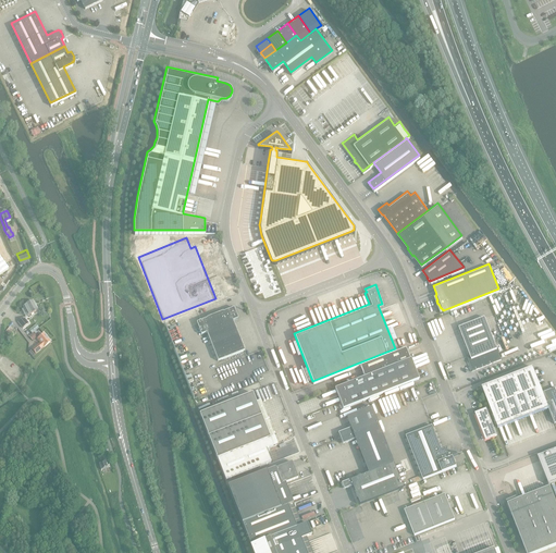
[(36,307),(34,302),(31,297),(22,302),(23,305),(21,306),(25,314),(36,307)]
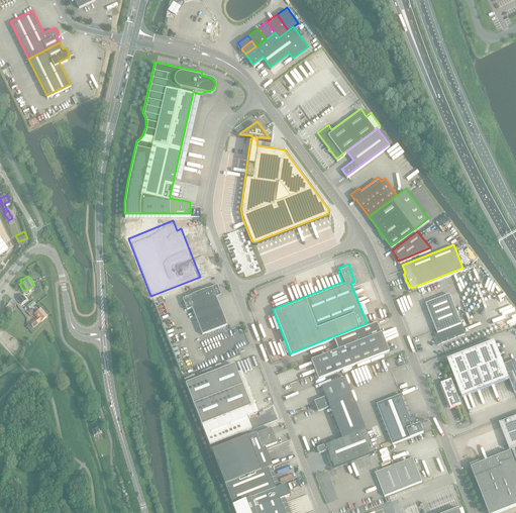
[(201,331),(226,322),(215,294),(220,292),(216,282),(206,286),(206,285),(191,291),(191,292),(182,296),(186,307),(191,305),(201,331)]
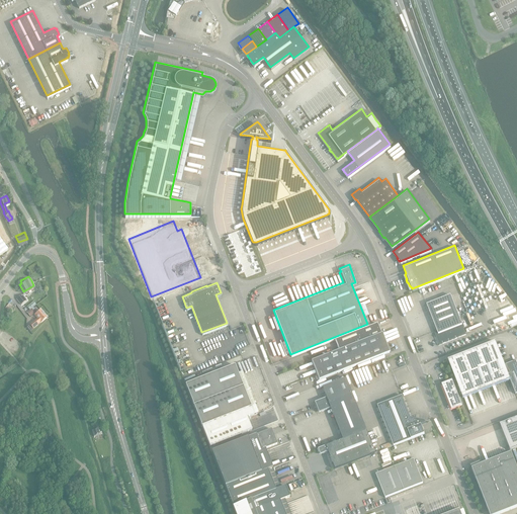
[(25,296),(21,291),(15,295),(20,302),(25,296)]
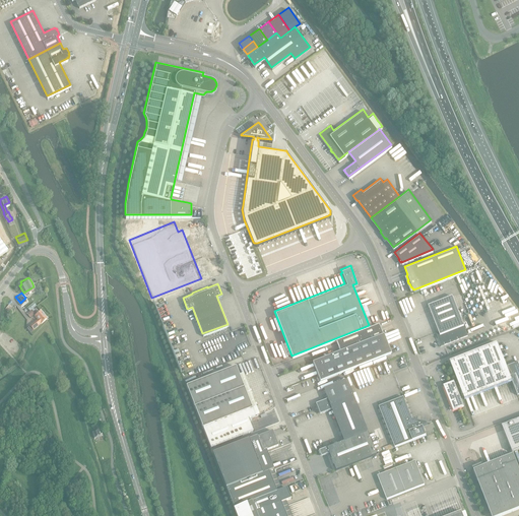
[(443,341),(466,332),(451,294),(428,303),(438,330),(437,330),(436,332),(440,342),(443,341)]
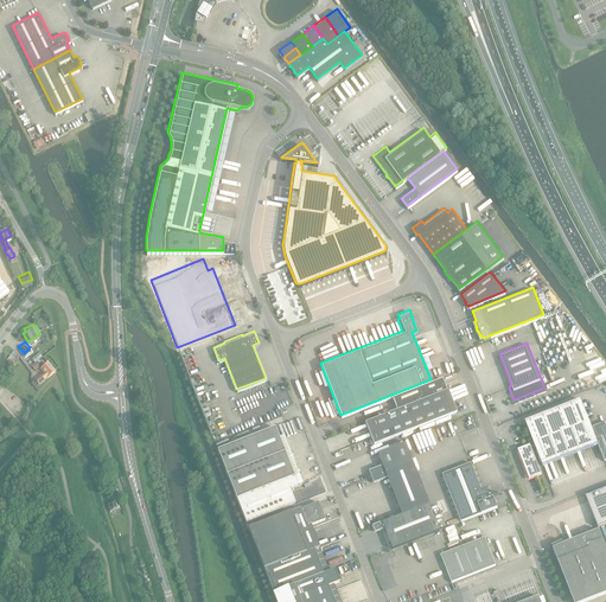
[(31,362),(36,366),(43,360),(38,354),(42,352),(39,348),(31,354),(34,358),(31,362)]
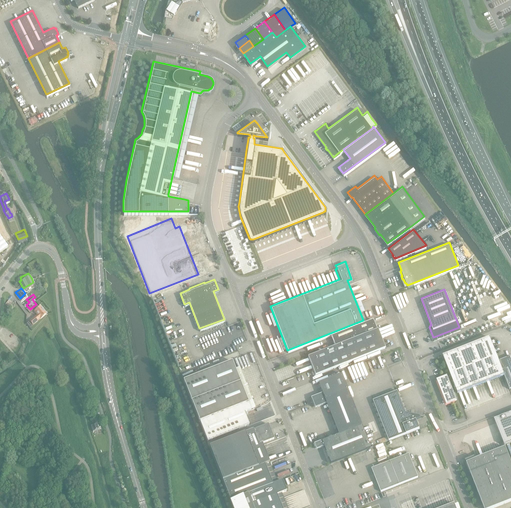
[(35,311),(29,317),(32,321),(39,315),(45,310),(39,303),(38,304),(33,308),(35,311)]
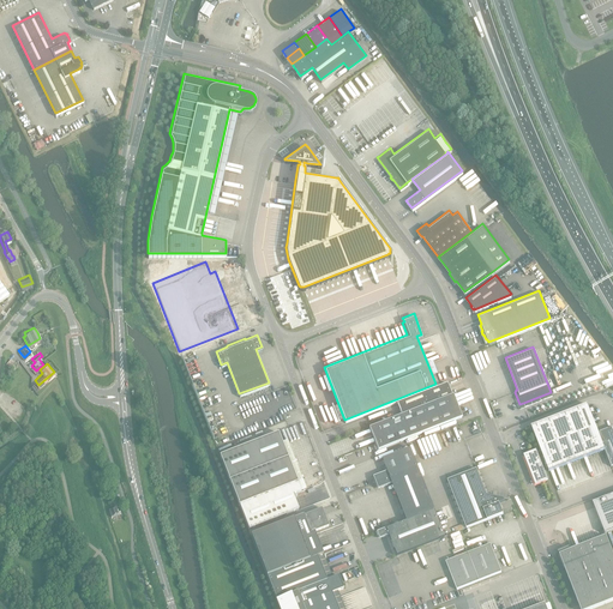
[(396,399),(401,411),(451,392),(451,391),(446,379),(436,384),(396,399)]
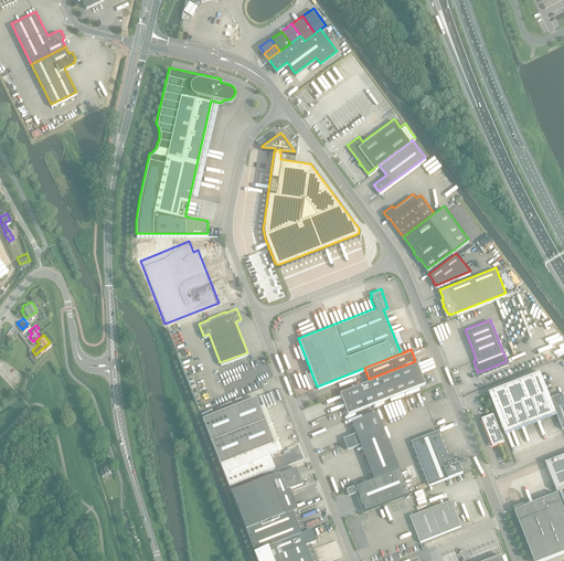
[(416,360),(415,360),(415,361),(369,379),(339,390),(347,411),(424,381),(416,360)]
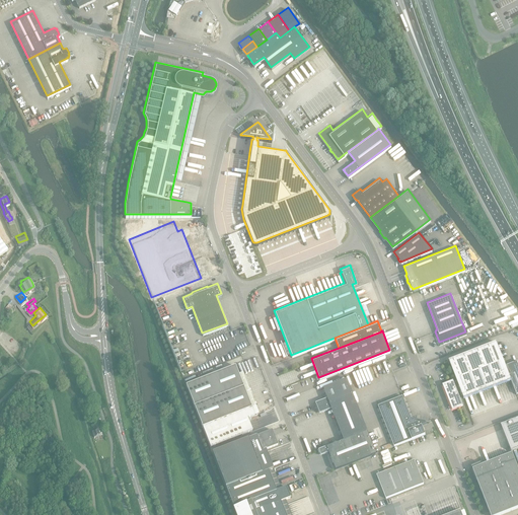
[(452,378),(442,382),(443,385),(444,385),(450,400),(456,398),(458,403),(461,401),(459,395),(462,394),(462,395),(510,377),(516,391),(517,390),(517,360),(517,358),(505,363),(496,339),(448,358),(456,378),(453,379),(452,378)]
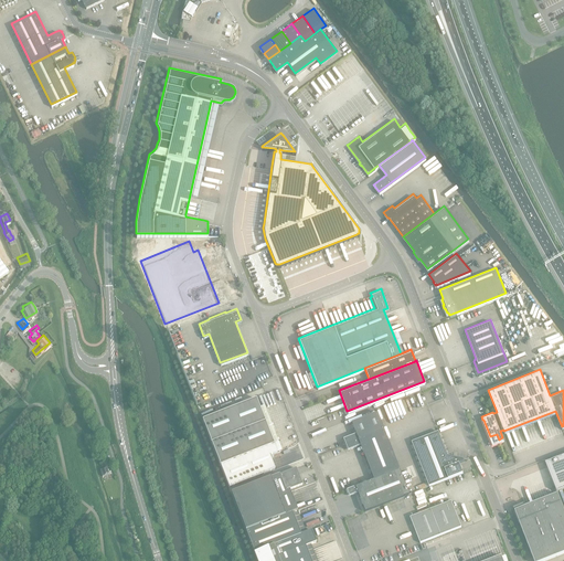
[(255,394),(201,416),(219,462),(229,484),(274,466),(268,452),(276,448),(273,441),(255,394)]
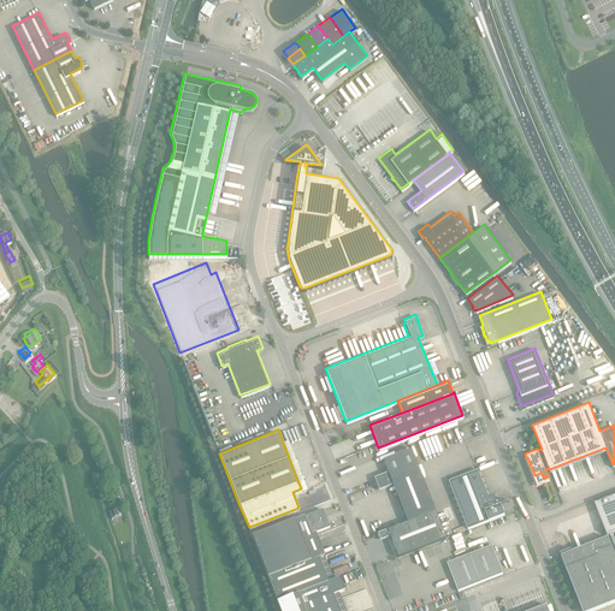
[(373,476),(374,481),(417,464),(409,446),(382,457),(386,469),(373,475),(373,476)]
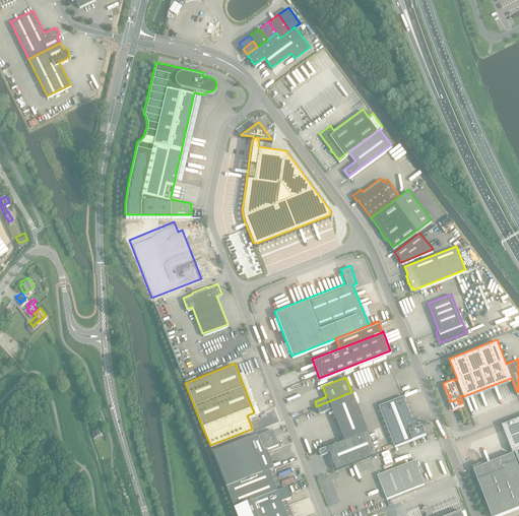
[(330,406),(342,438),(367,429),(351,392),(316,406),(317,409),(318,409),(319,411),(330,406)]
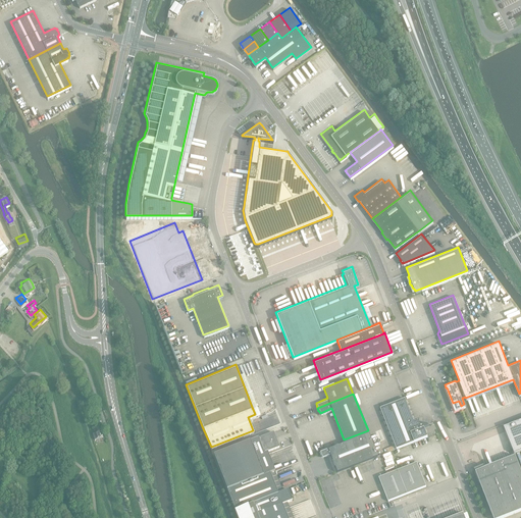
[(379,405),(391,434),(396,446),(426,433),(423,425),(428,423),(427,420),(413,418),(404,396),(379,405)]
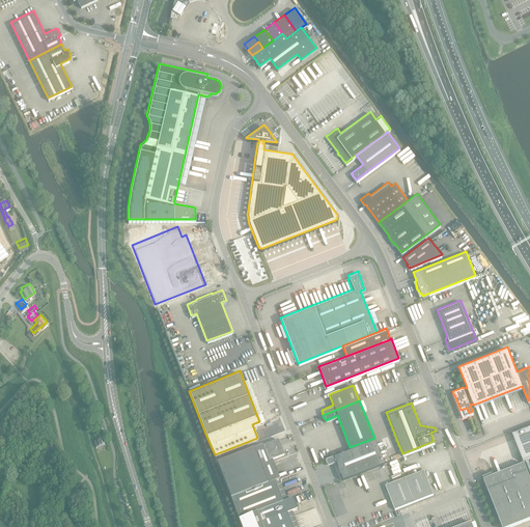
[(529,424),(511,432),(523,459),(529,455),(529,424)]
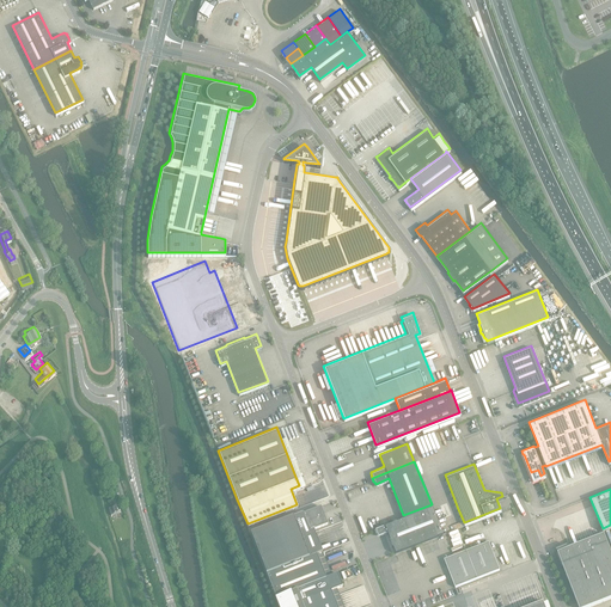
[(122,515),(117,501),(108,504),(110,512),(112,517),(122,515)]
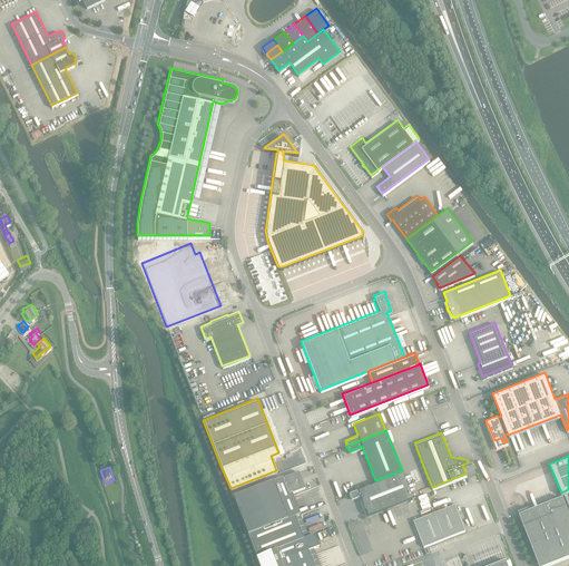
[(297,469),(232,495),(247,532),(294,513),(298,511),(292,493),(291,490),(304,486),(297,469)]
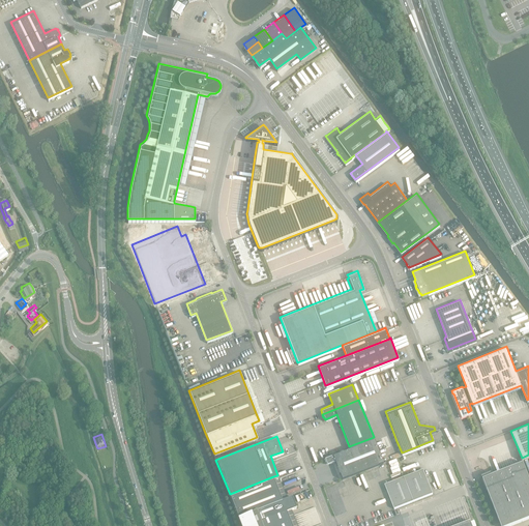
[(382,461),(374,437),(349,446),(324,457),(323,457),(324,461),(325,460),(326,462),(334,459),(341,476),(382,461)]
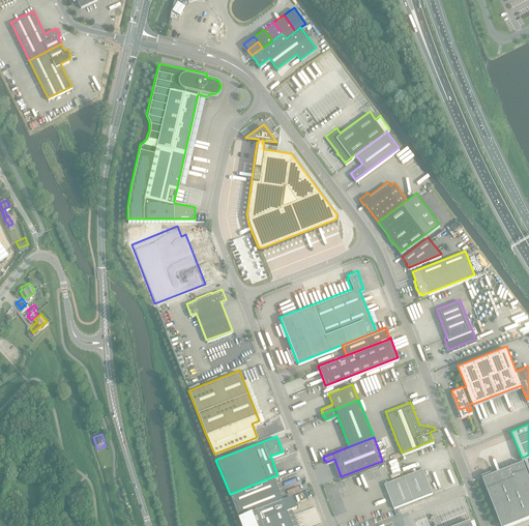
[(491,469),(480,473),(486,486),(502,525),(528,515),(528,477),(522,460),(522,461),(492,472),(491,469)]
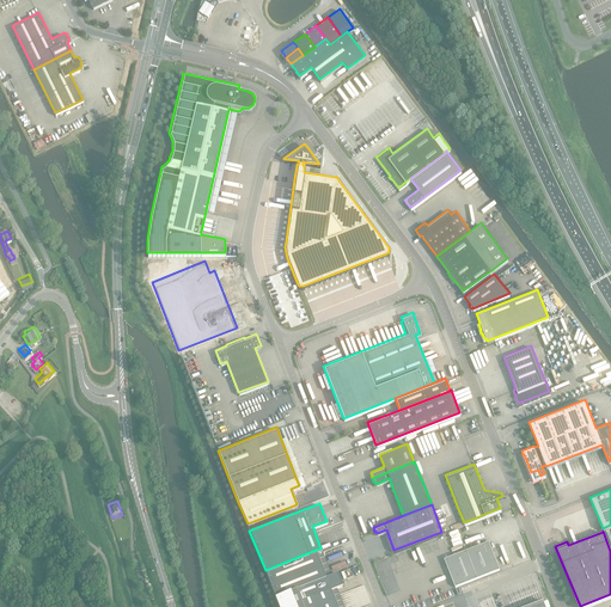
[(488,539),(444,556),(454,584),(499,566),(488,539)]
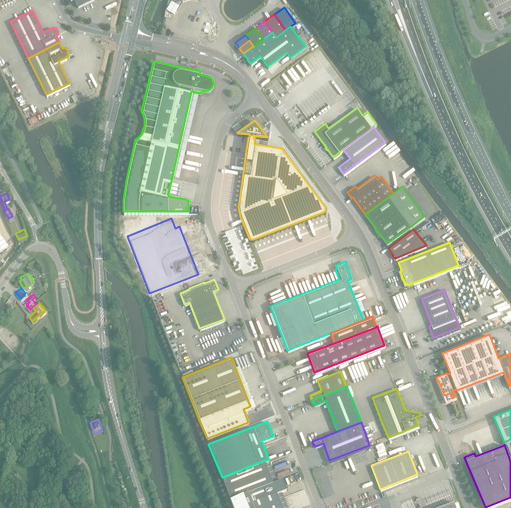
[(264,460),(222,477),(230,498),(233,507),(282,507),(276,492),(285,488),(281,478),(272,481),(264,460)]
